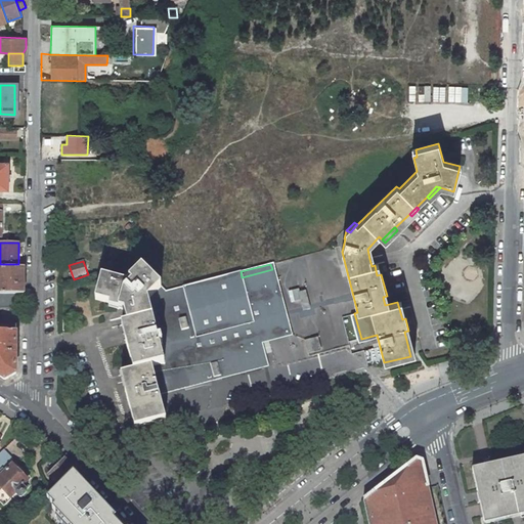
[(0,294),(24,294),(24,268),(18,268),(0,267),(0,294)]
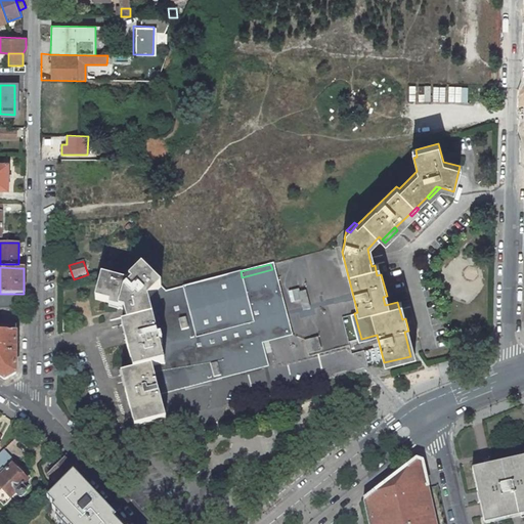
[(138,276),(144,270),(141,267),(135,273),(138,276)]
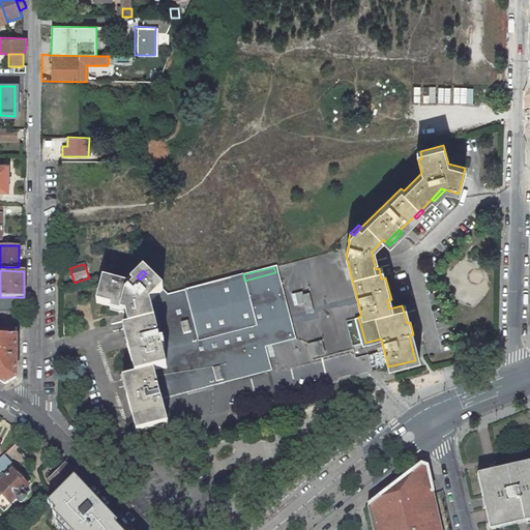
[(292,336),(275,272),(244,281),(243,274),(219,281),(168,294),(146,273),(140,280),(137,276),(128,286),(102,278),(96,303),(111,307),(124,311),(125,316),(128,327),(125,328),(127,336),(128,336),(130,343),(126,344),(135,376),(125,378),(130,394),(126,395),(131,415),(136,414),(140,432),(168,424),(160,400),(174,396),(173,393),(216,382),(224,380),(268,369),(261,345),(292,336)]
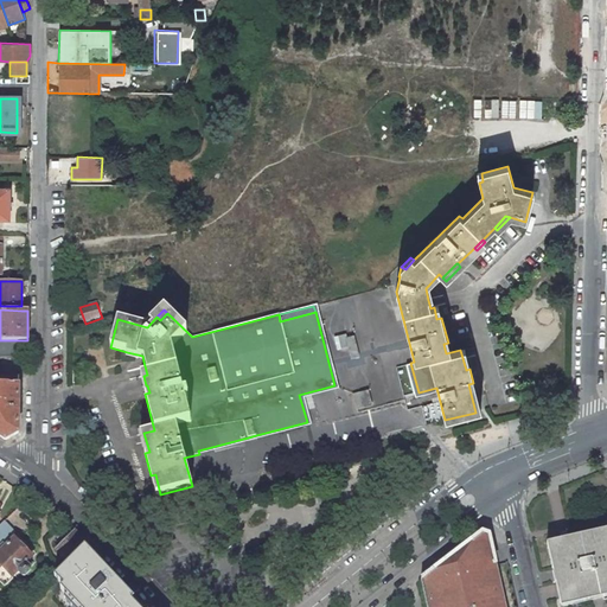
[(338,350),(349,346),(351,358),(359,356),(353,336),(346,337),(346,334),(334,337),(338,350)]
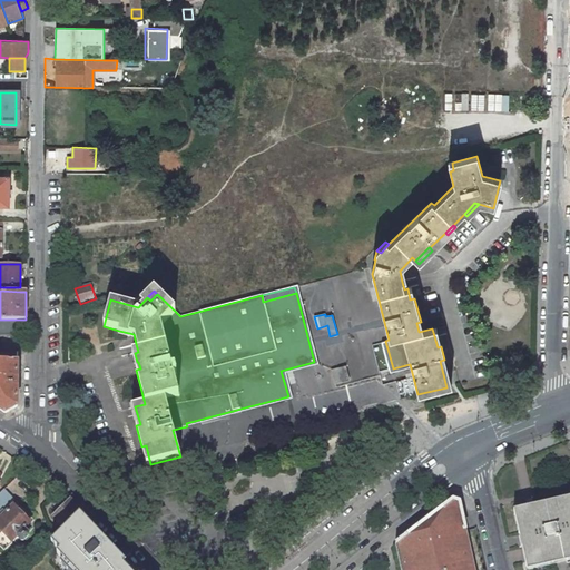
[(0,320),(0,410),(6,413),(17,406),(18,353),(0,352),(0,334),(26,335),(26,320),(0,320)]
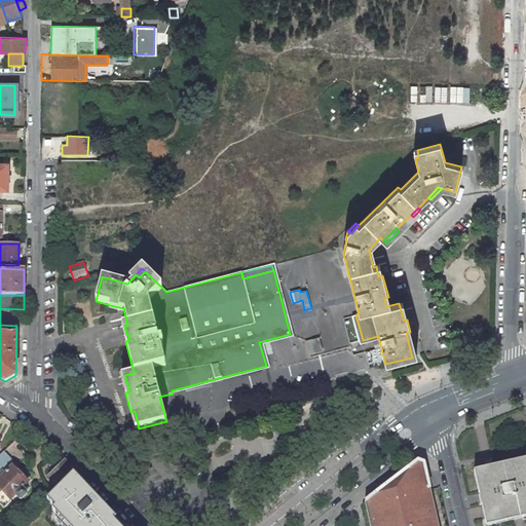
[(407,320),(403,302),(399,303),(404,321),(407,320)]
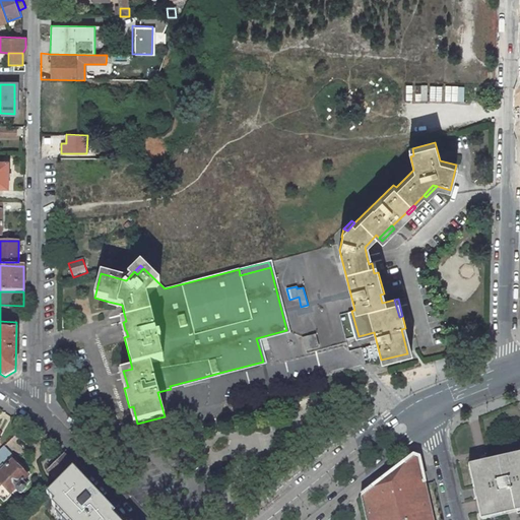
[(122,305),(109,302),(108,305),(123,310),(122,305)]
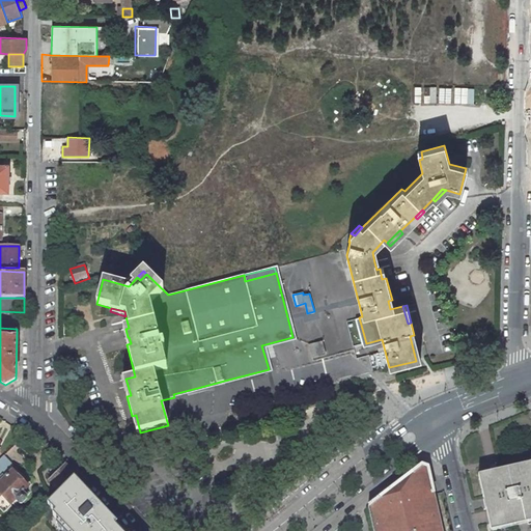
[(414,335),(410,336),(416,361),(420,360),(414,335)]
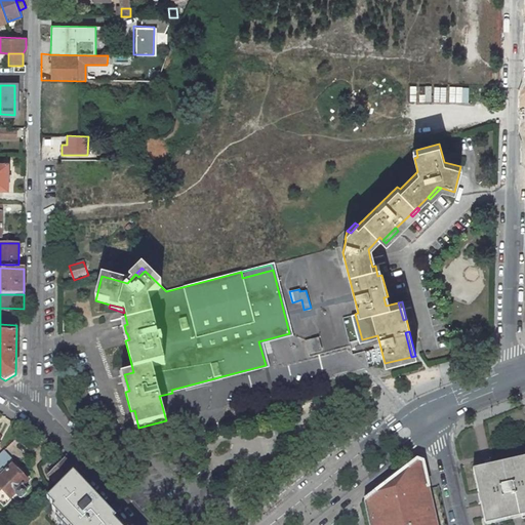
[(318,337),(306,340),(309,354),(322,350),(318,337)]
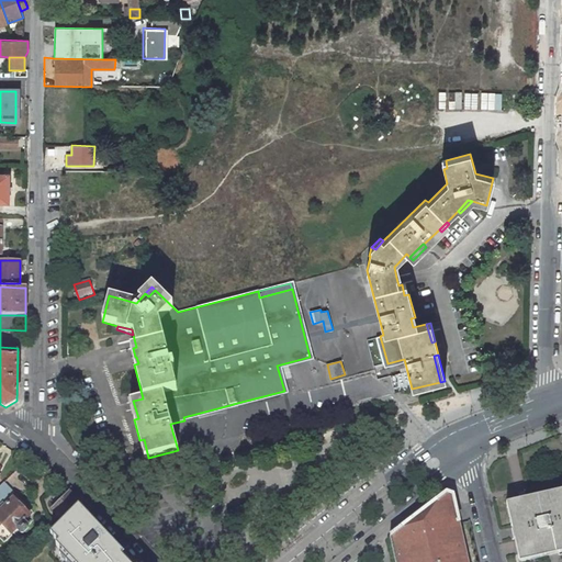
[(303,369),(293,371),(298,390),(313,386),(312,377),(304,378),(303,369)]
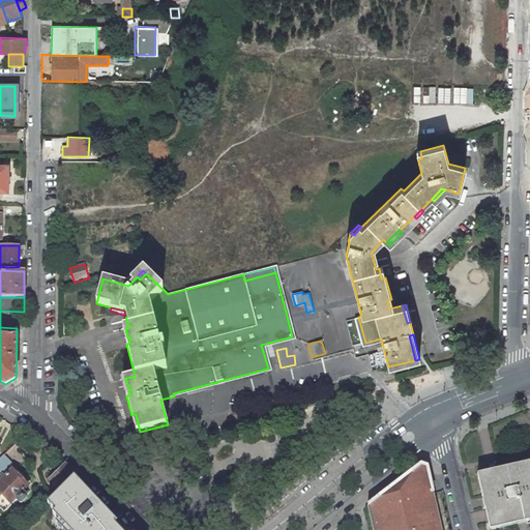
[(136,414),(131,415),(137,433),(140,432),(136,414)]
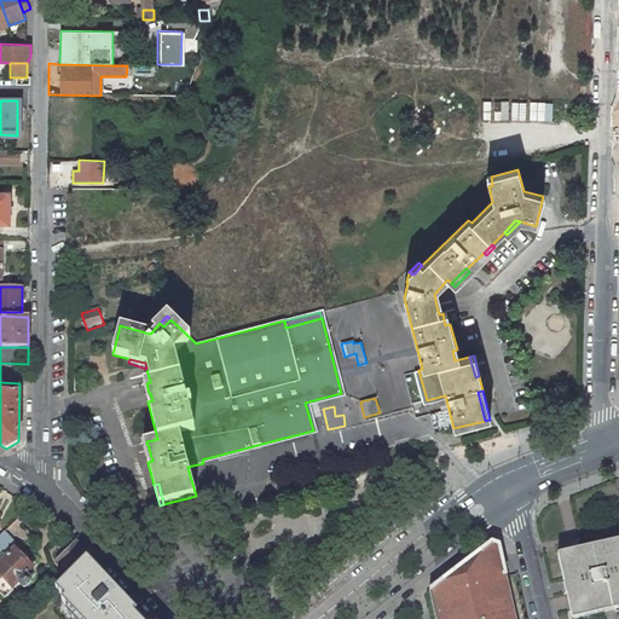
[(5,531),(0,534),(0,593),(5,599),(19,583),(24,588),(25,586),(32,582),(30,579),(32,578),(27,574),(32,570),(13,550),(12,551),(10,548),(16,543),(5,531)]
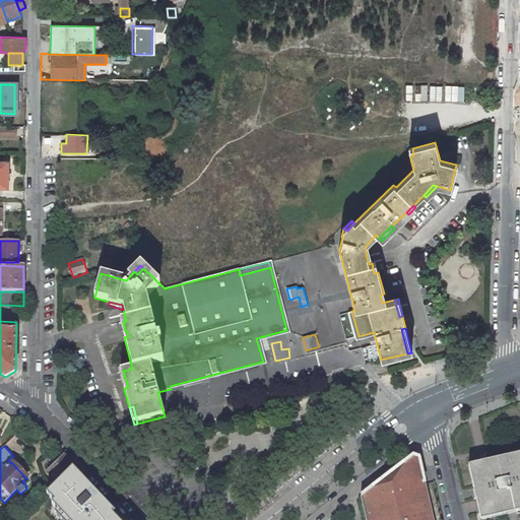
[(470,467),(469,468),(473,489),(474,488),(477,500),(476,500),(478,509),(479,508),(480,513),(479,513),(480,518),(481,517),(481,518),(519,509),(519,455),(485,463),(482,463),(480,464),(470,466),(470,467)]
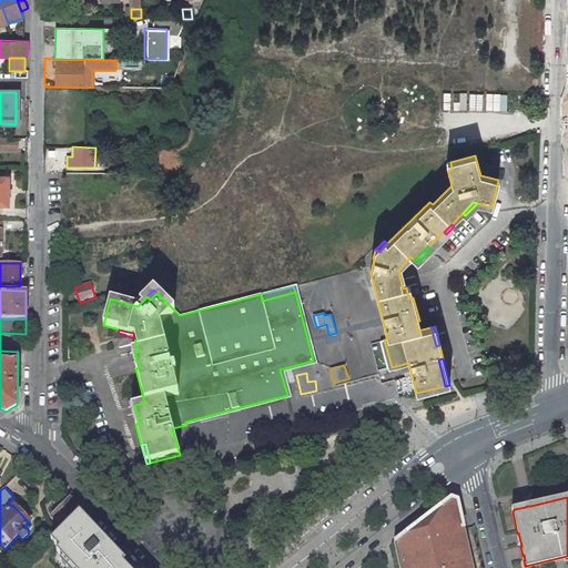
[(80,511),(82,509),(70,498),(53,516),(64,527),(78,514),(80,511)]
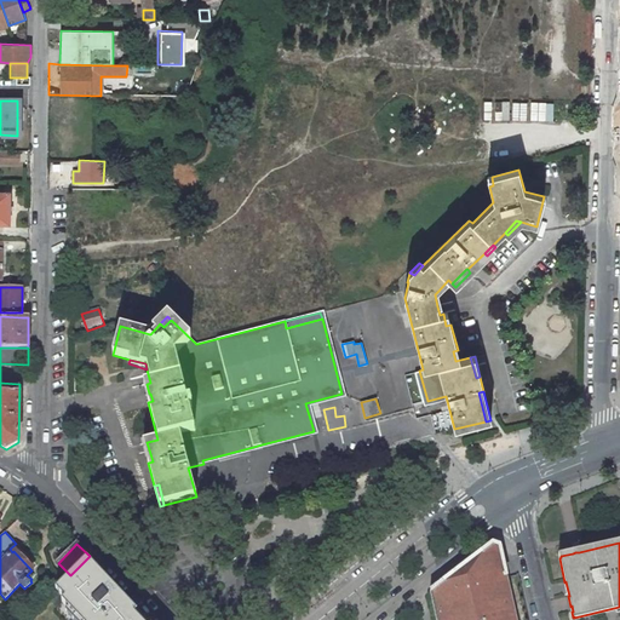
[(436,619),(516,619),(499,546),(493,544),(430,592),(436,619)]
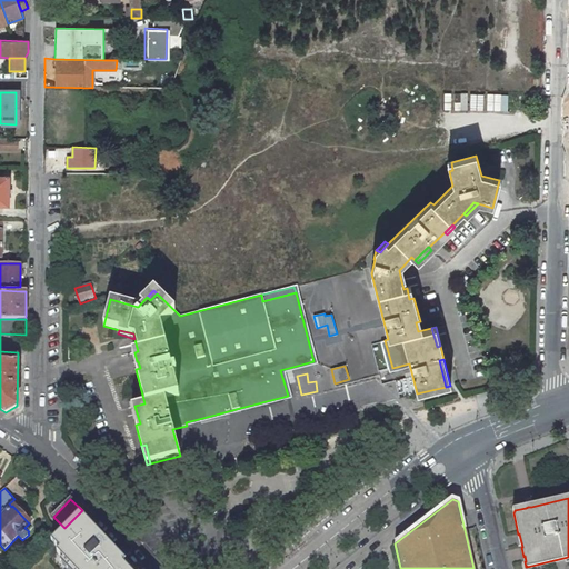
[(103,538),(80,512),(78,515),(100,538),(100,540),(103,538)]
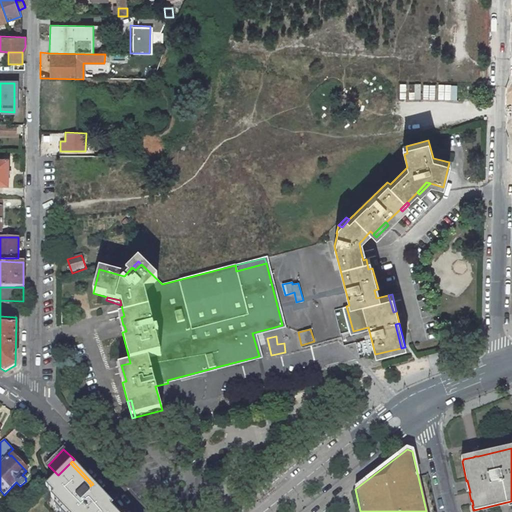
[(90,484),(70,463),(58,475),(55,478),(46,487),(53,495),(51,497),(65,511),(116,511),(111,507),(96,491),(94,491),(93,488),(92,487),(90,486),(90,484)]
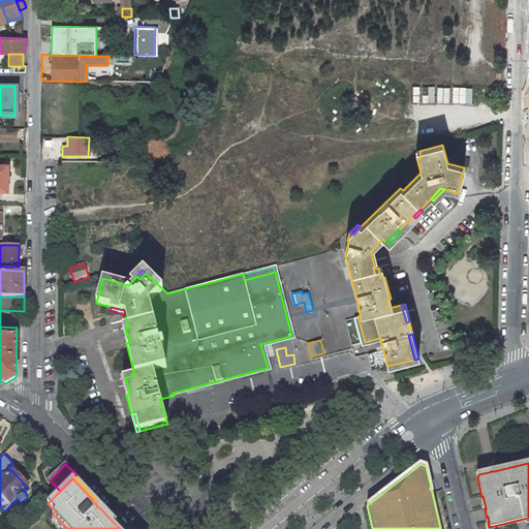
[(100,504),(97,507),(99,507),(115,524),(118,522),(100,504)]
